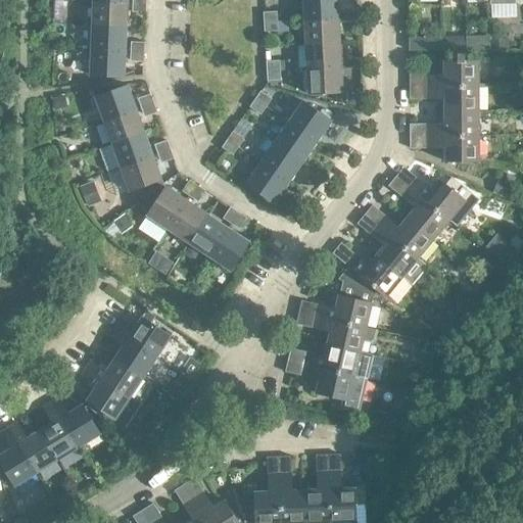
[(337,20),(335,0),(302,0),(303,21),(337,20)]
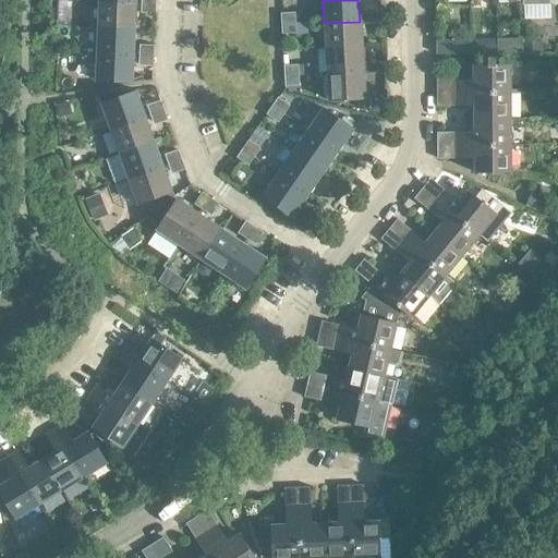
[(133,31),(134,3),(98,2),(97,28),(133,31)]
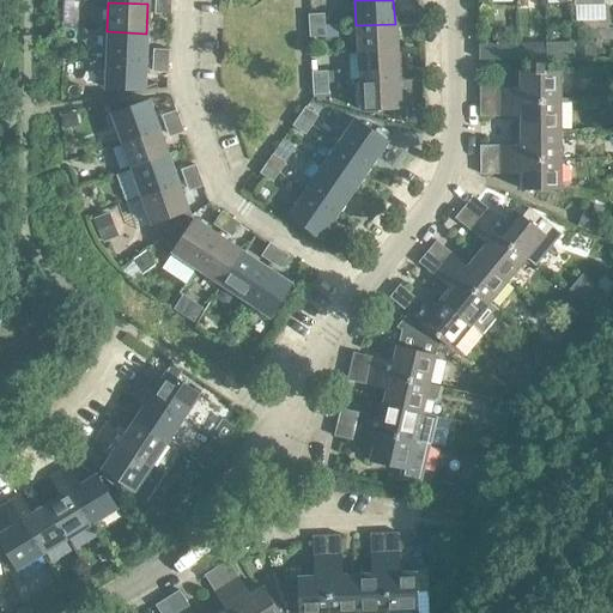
[(171,4),(155,2),(155,14),(171,16),(171,4)]
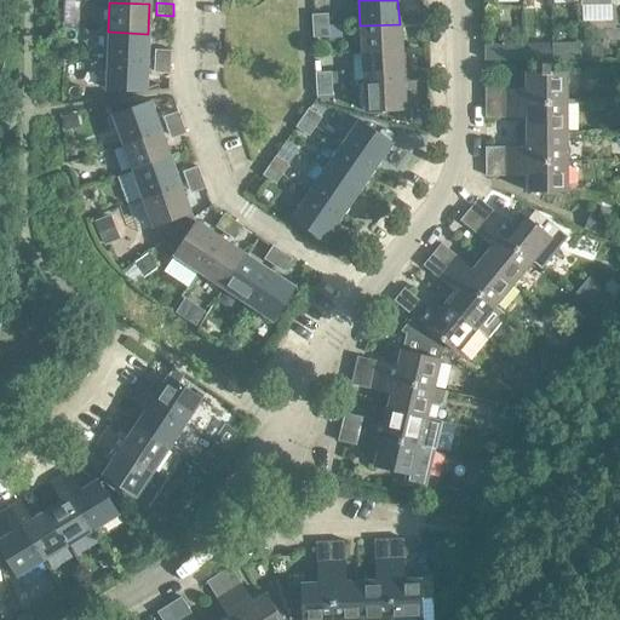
[(328,13),(311,15),(313,27),(328,26),(328,13)]
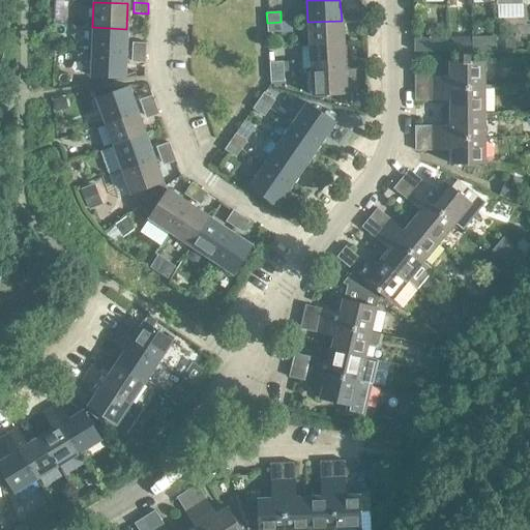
[(343,45),(342,21),(307,22),(308,47),(343,45)]
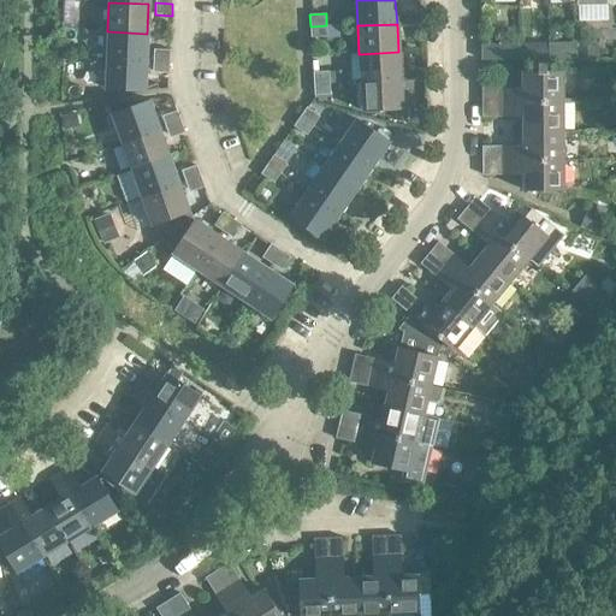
[(326,25),(311,27),(311,37),(327,36),(326,25)]
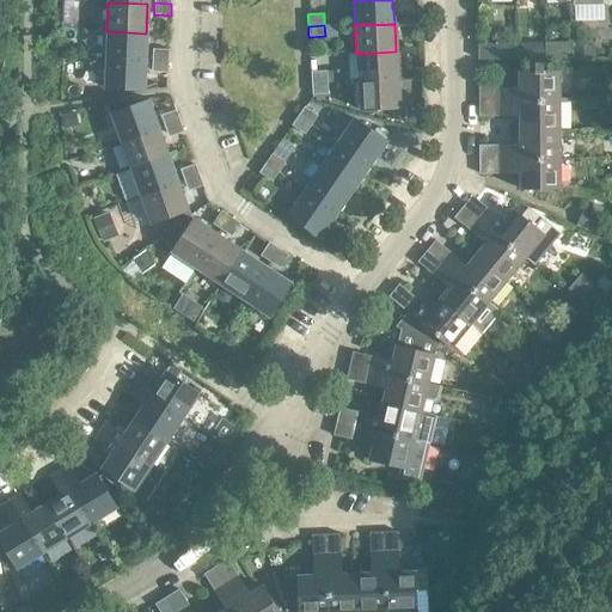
[(106,31),(105,60),(145,62),(146,34),(106,31)]
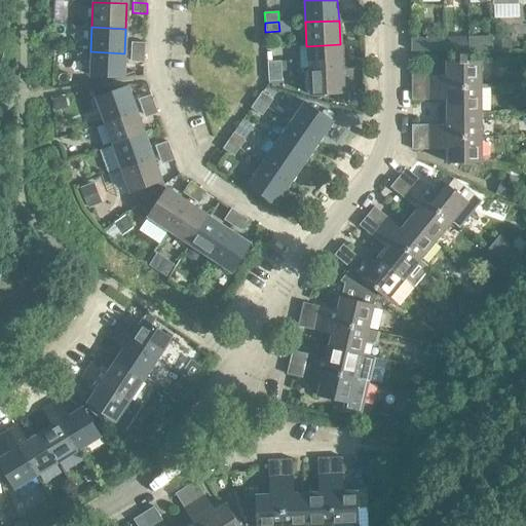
[(492,49),(492,36),(468,36),(468,50),(492,49)]
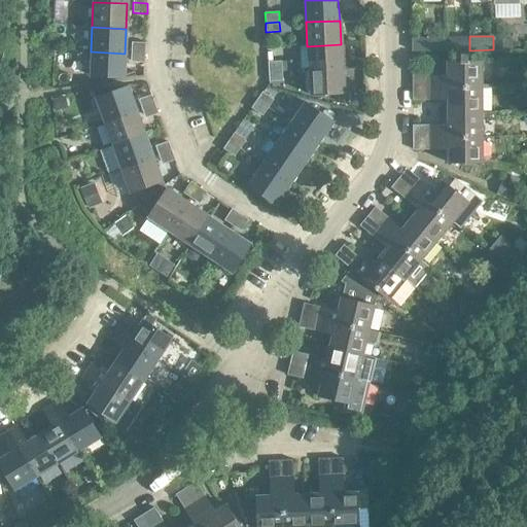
[(442,49),(442,38),(413,37),(413,49),(442,49)]
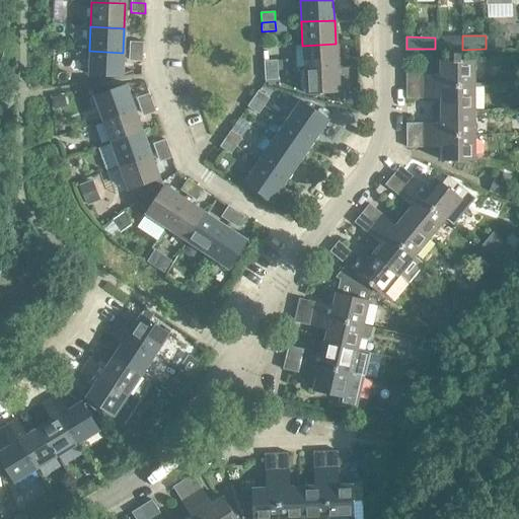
[(460,49),(460,36),(437,36),(437,49),(460,49)]
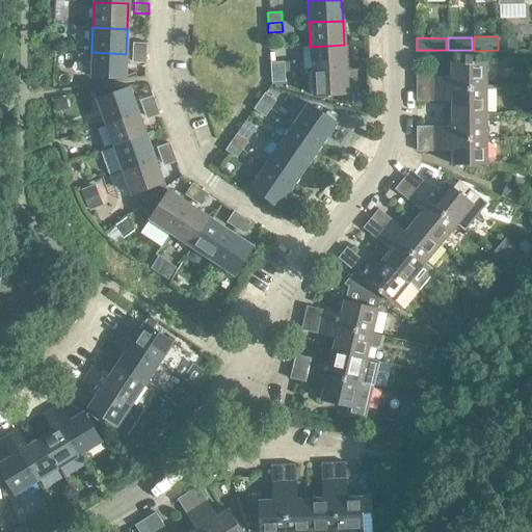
[(519,40),(500,40),(500,50),(519,50),(519,40)]
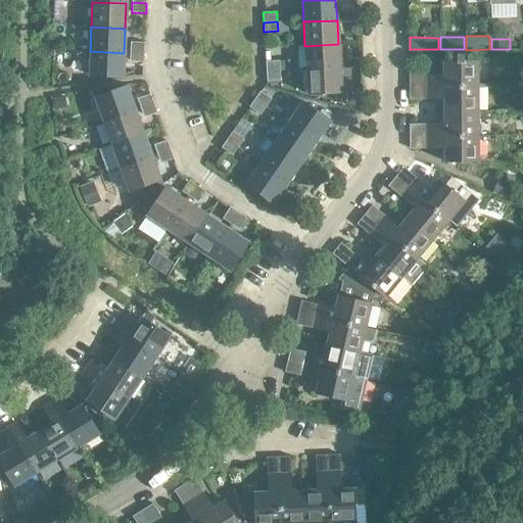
[(131,42),(130,51),(144,52),(144,42),(131,42)]
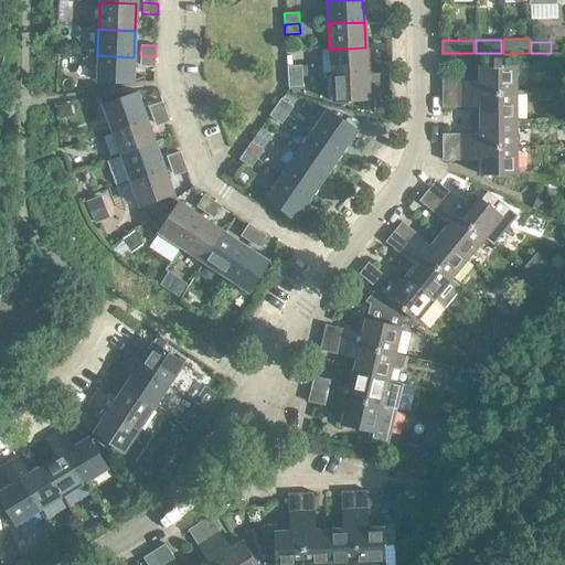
[(329,50),(331,76),(366,74),(365,48),(329,50)]
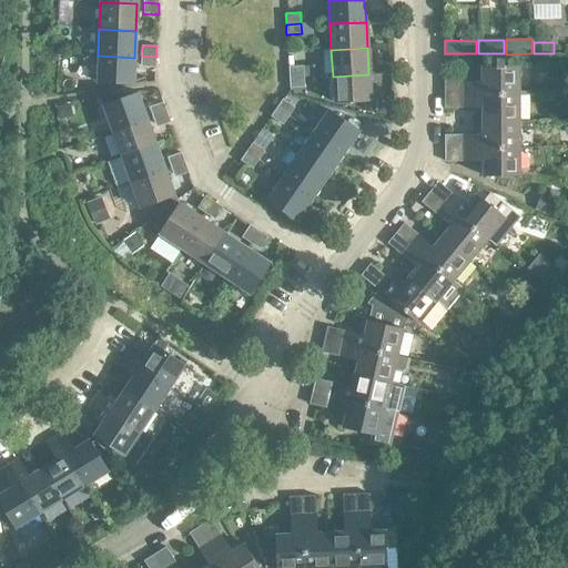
[(134,58),(98,56),(97,83),(132,84),(134,58)]
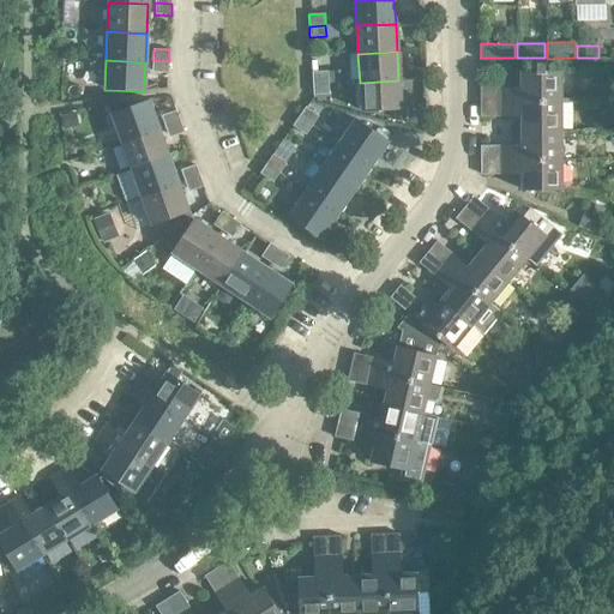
[(152,60),(152,72),(168,73),(169,61),(152,60)]
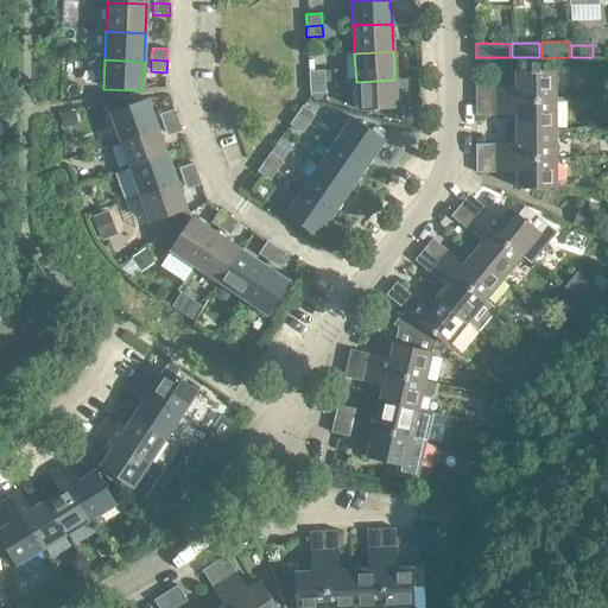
[(476,82),(476,102),(556,101),(556,73),(540,73),(540,64),(532,64),(532,73),(517,73),(517,92),(510,92),(500,83),(476,82)]
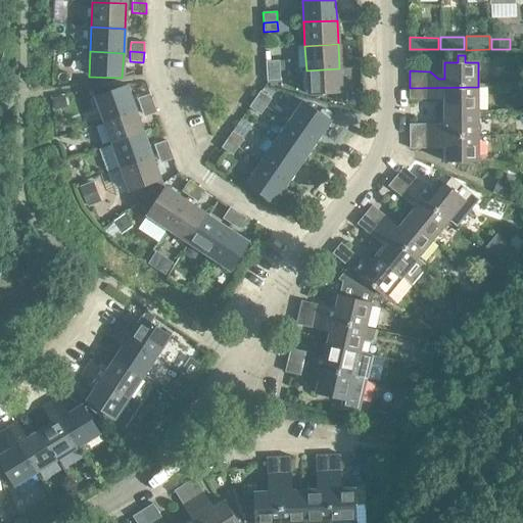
[(267,70),(280,70),(279,60),(266,61),(267,70)]
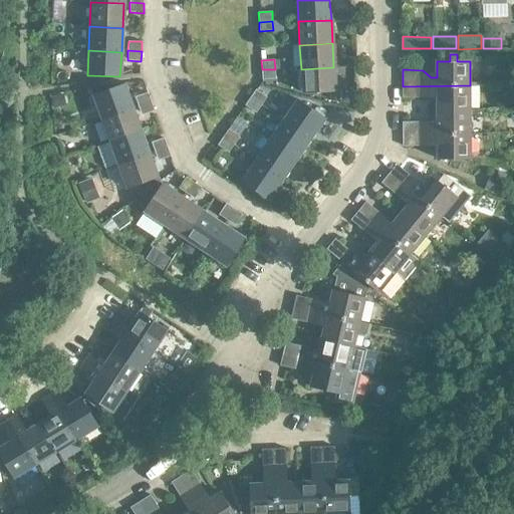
[(302,94),(335,92),(333,67),(301,69),(302,94)]
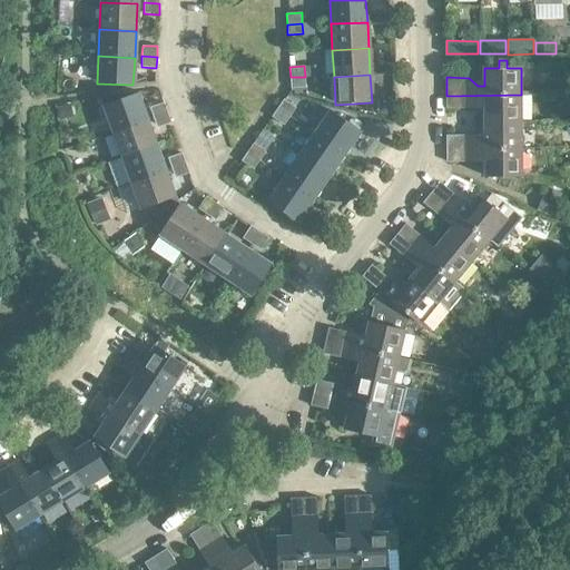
[(305,77),(291,77),(291,88),(306,87),(305,77)]
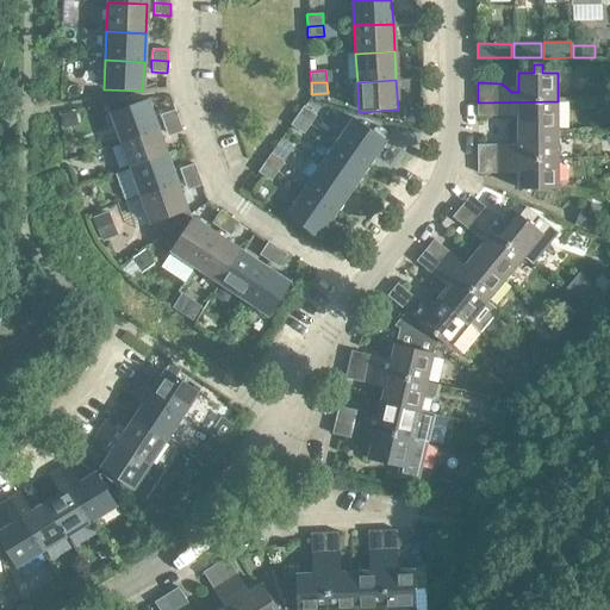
[(518,131),(558,131),(558,101),(478,103),(478,117),(518,116),(518,131)]
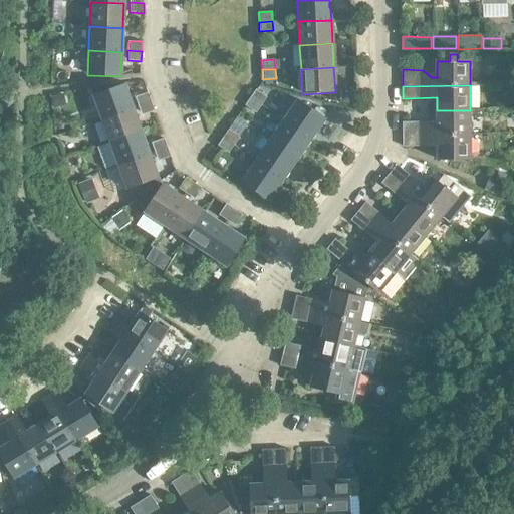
[(92,97),(100,120),(133,109),(123,86),(92,97)]
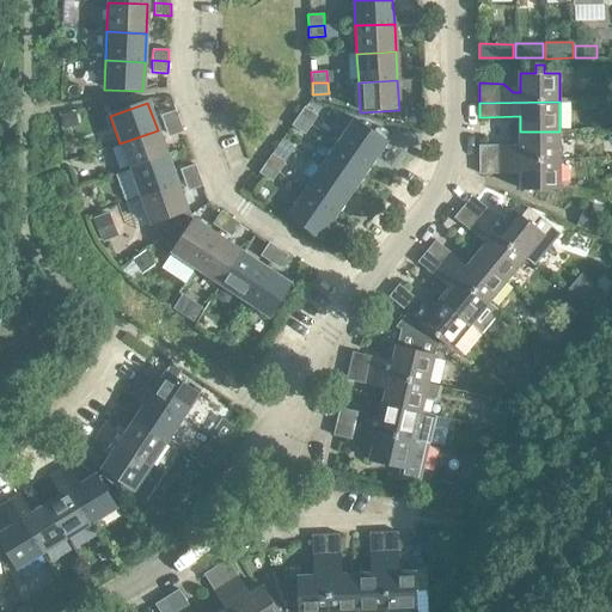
[(298,116),(311,126),(318,116),(305,106),(298,116)]
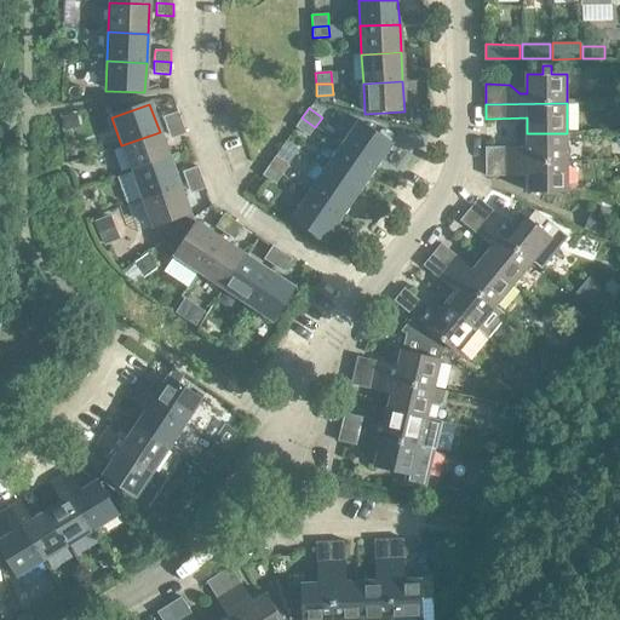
[(166,128),(182,122),(178,112),(162,116),(166,128)]
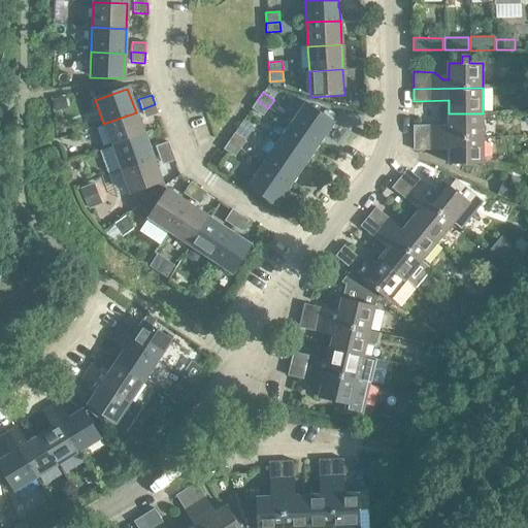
[(55,98),(52,99),(53,104),(54,111),(56,110),(68,108),(65,96),(55,98)]
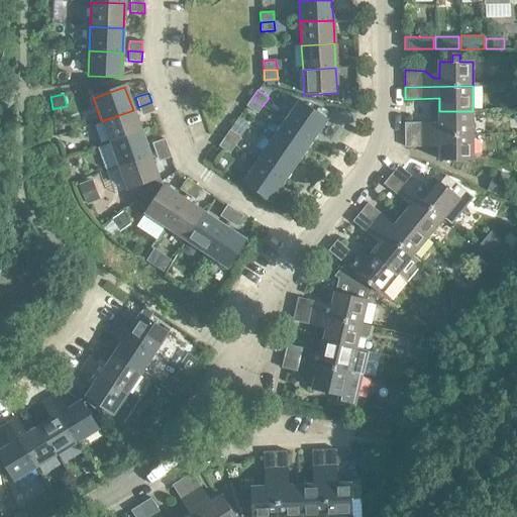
[(251,98),(246,106),(257,113),(263,106),(251,98)]
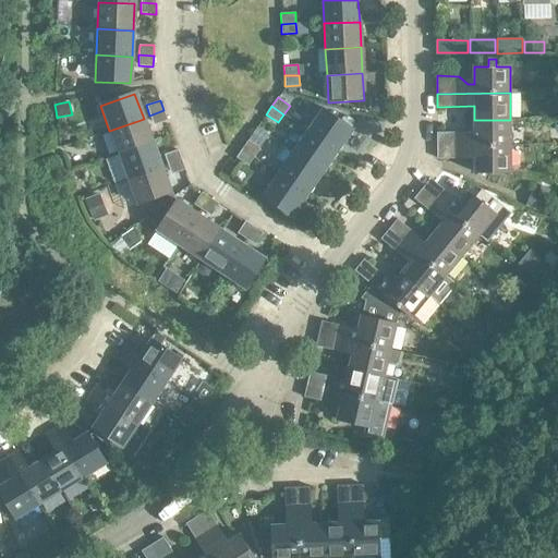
[(314,107),(302,124),(308,130),(307,132),(337,153),(352,131),(323,110),(322,111),(314,107)]
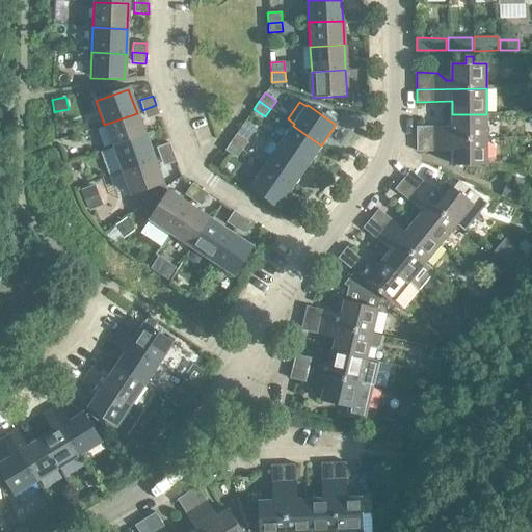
[(156,105),(142,110),(147,120),(160,114),(156,105)]
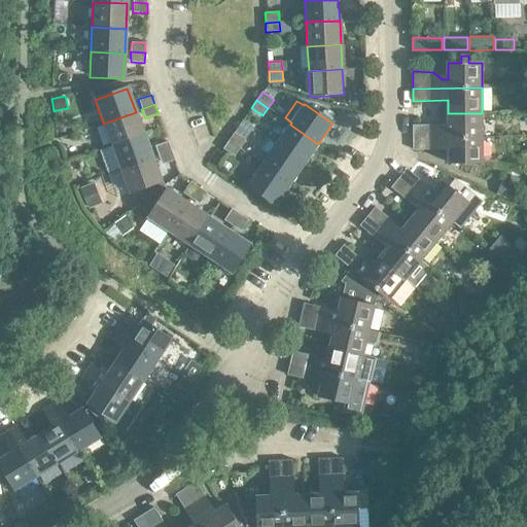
[(103,124),(112,147),(144,135),(136,112),(103,124)]
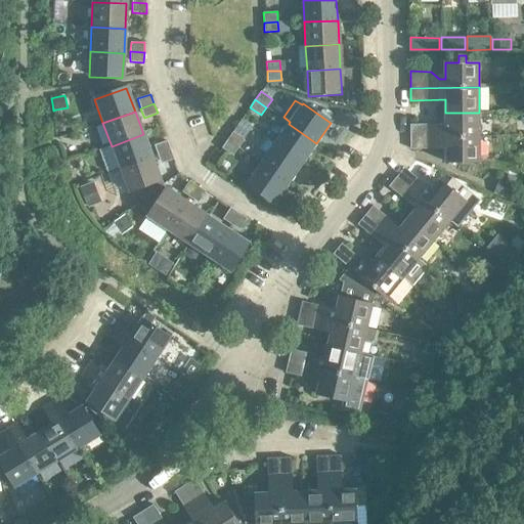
[(479,137),(479,113),(445,113),(445,125),(410,125),(410,137),(479,137)]
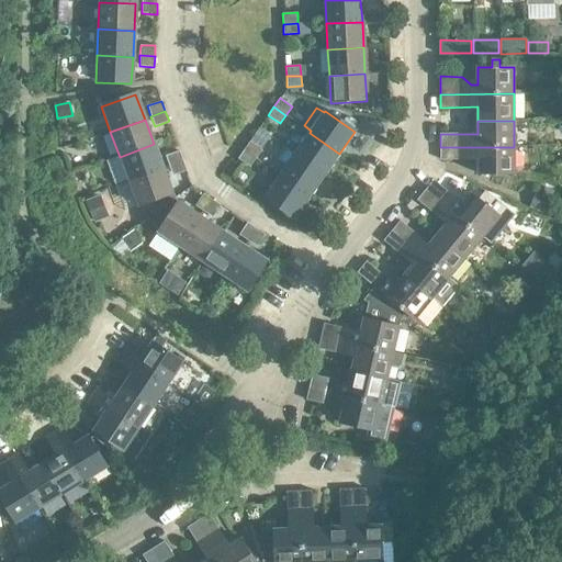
[(310,133),(294,155),(324,175),(339,154),(310,133)]
